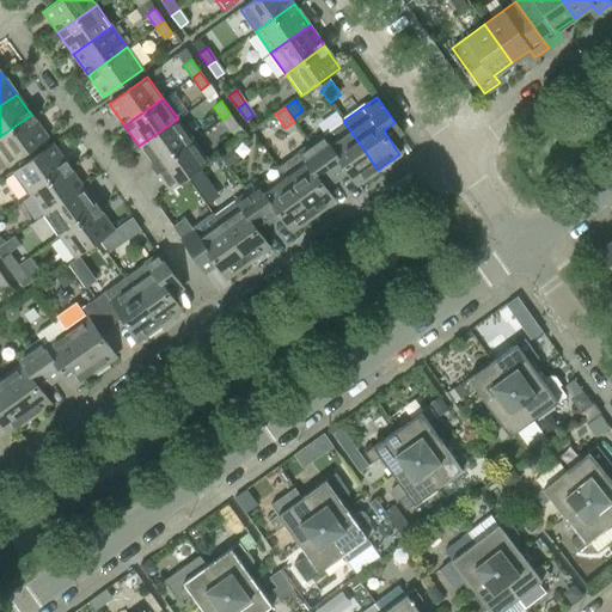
[(238,126),(230,114),(222,120),(231,132),(238,126)]
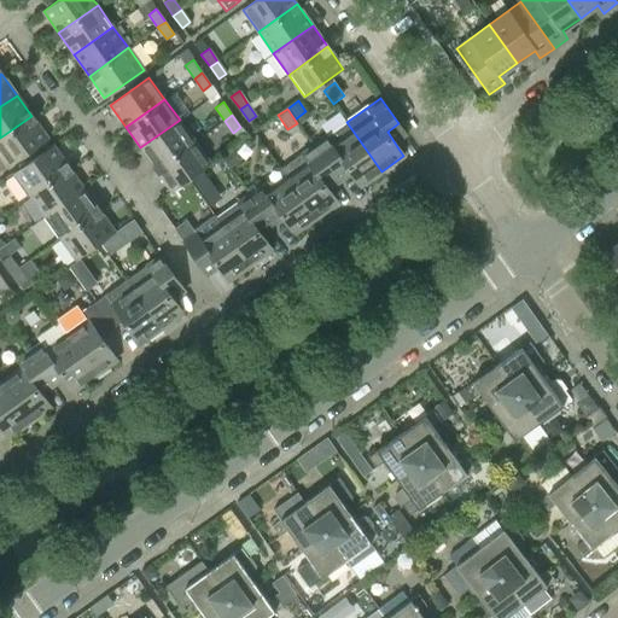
[(0,172),(47,138),(31,116),(0,138),(0,153),(0,172)]
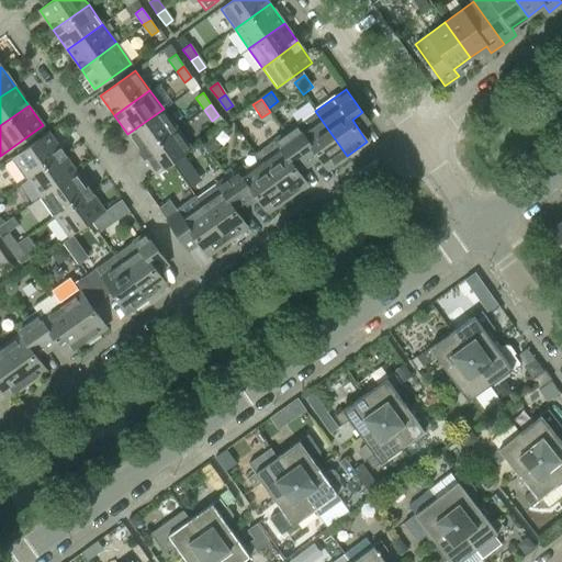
[(142,154),(177,128),(164,109),(127,134),(142,154)]
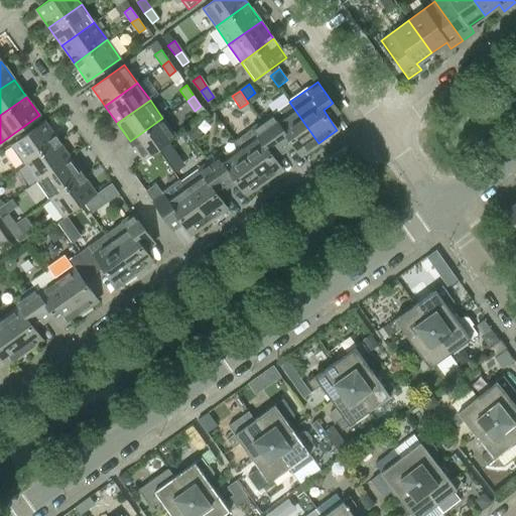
[(272,114),(262,122),(277,143),(286,136),(300,156),(308,150),(318,143),(289,102),(272,114)]
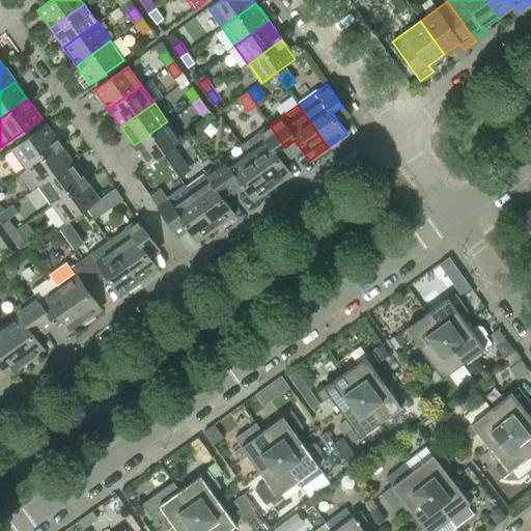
[(173,145),(180,140),(167,121),(134,145),(147,164),(163,152),(173,145)]
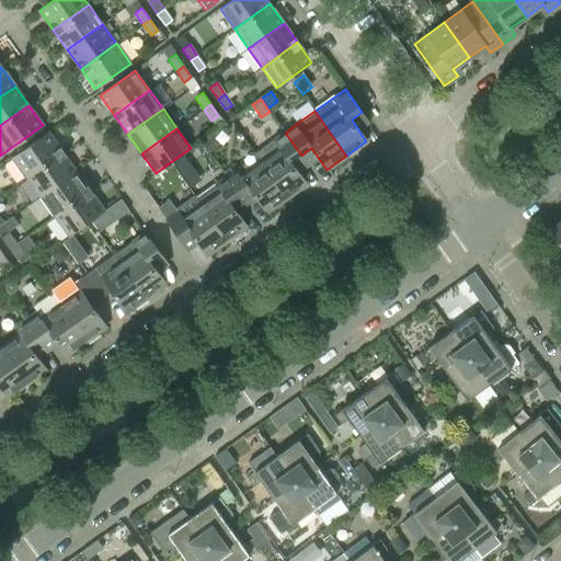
[(26,178),(63,151),(48,132),(12,157),(26,178)]
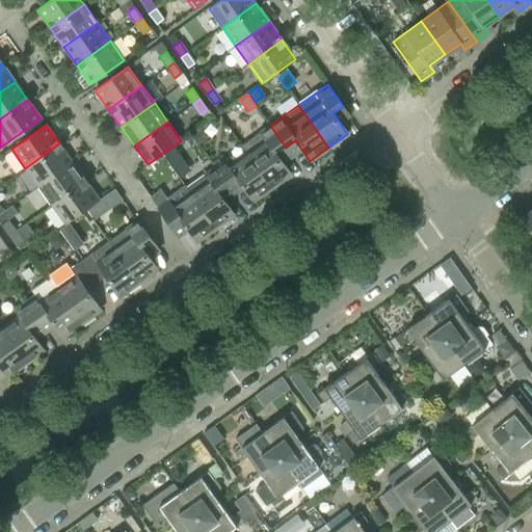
[(270,126),(242,145),(246,153),(272,188),(283,180),(291,175),(276,154),(286,148),(270,126)]
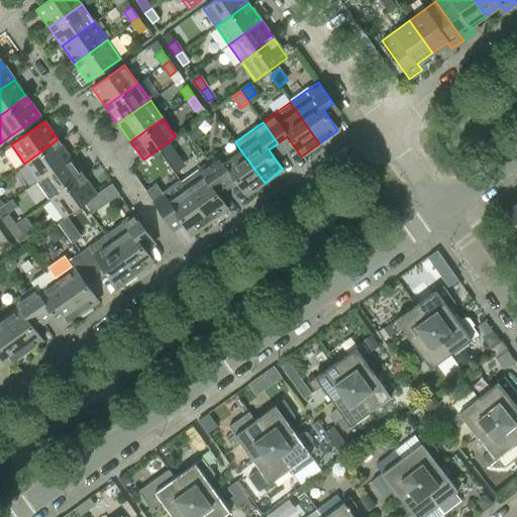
[(193,124),(185,130),(193,141),(201,135),(193,124)]
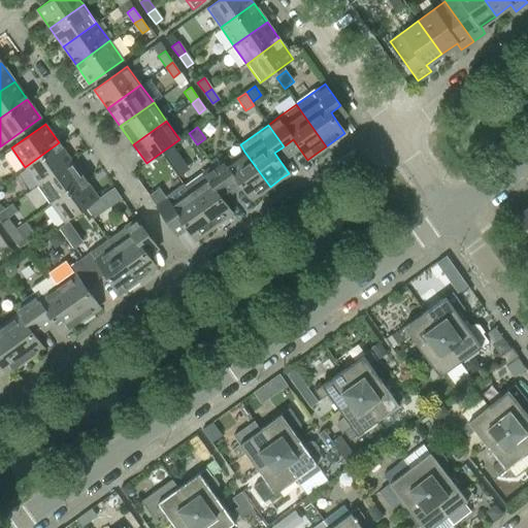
[(38,185),(71,161),(59,142),(25,167),(38,185)]
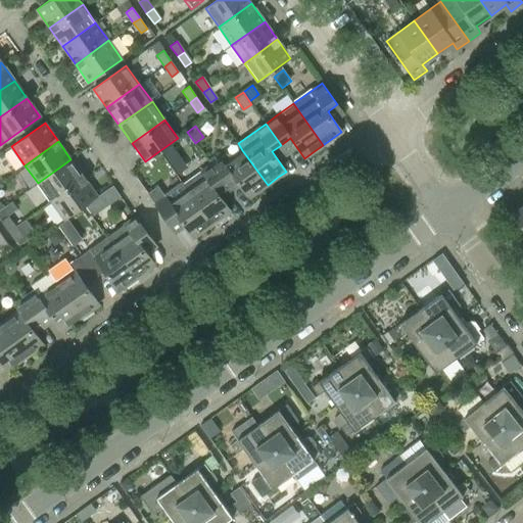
[(171,143),(160,150),(169,161),(178,154),(171,143)]
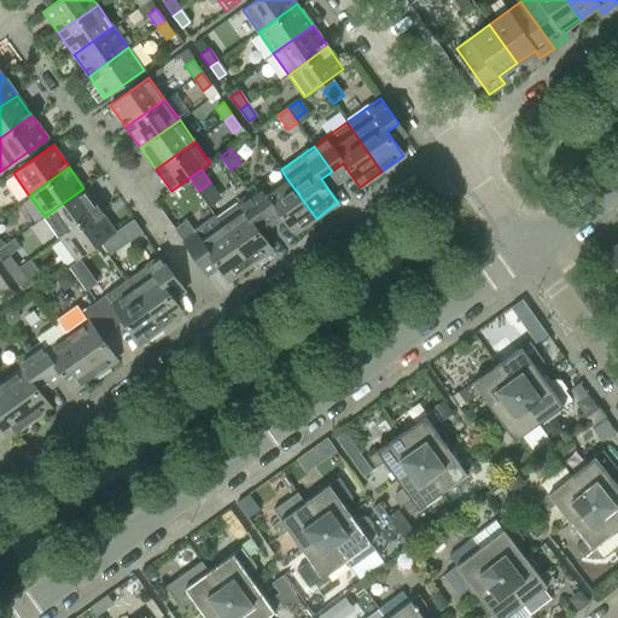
[(260,184),(248,193),(266,219),(278,210),(295,234),(304,227),(316,219),(286,178),(266,192),(260,184)]
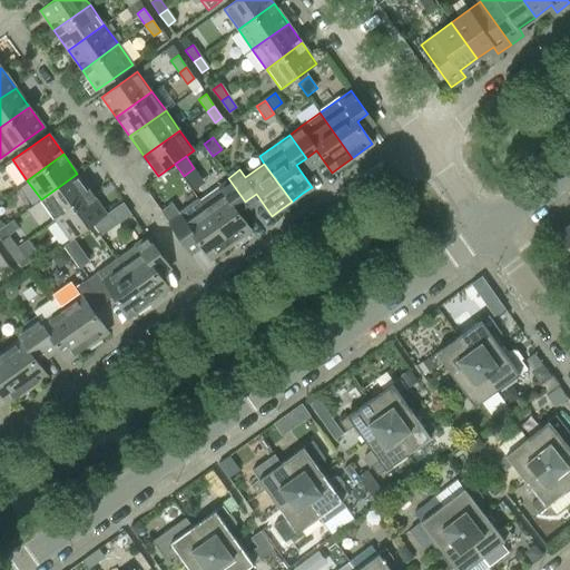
[(56,219),(91,194),(77,174),(41,199),(56,219)]
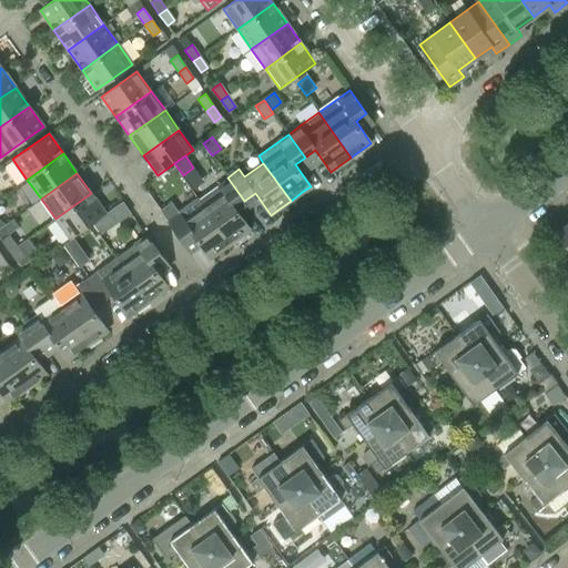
[(216,185),(198,200),(230,244),(241,235),(250,230),(234,208),(244,201),(227,178),(216,185)]
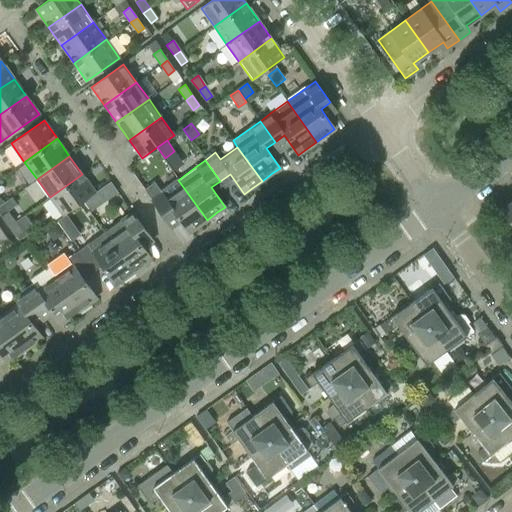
[(65,213),(95,192),(82,174),(50,197),(63,215),(65,213)]
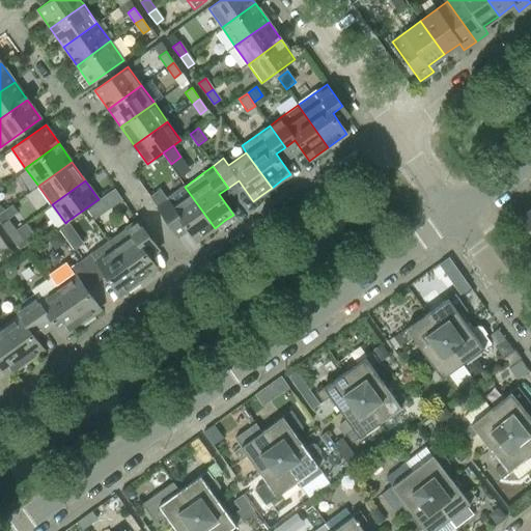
[(160,189),(149,196),(156,206),(172,228),(182,221),(196,242),(204,235),(215,228),(185,187),(184,185),(166,198),(160,189)]
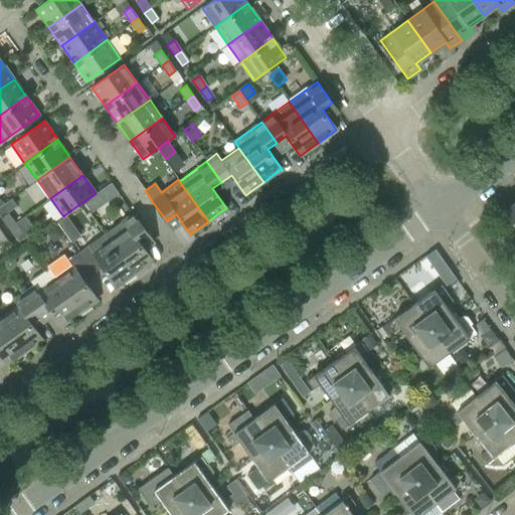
[(111,182),(98,191),(105,201),(118,192),(111,182)]
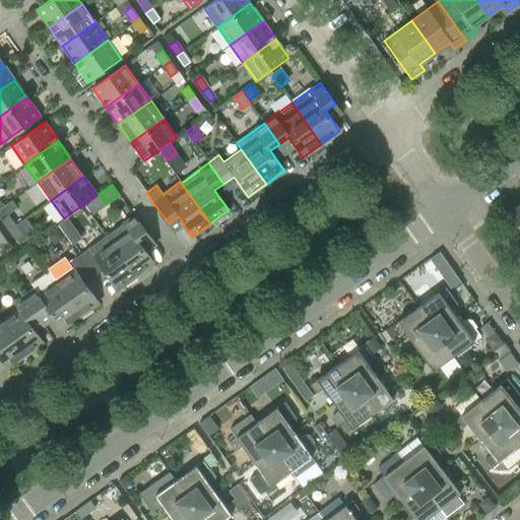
[(519,204),(508,212),(519,229),(519,204)]
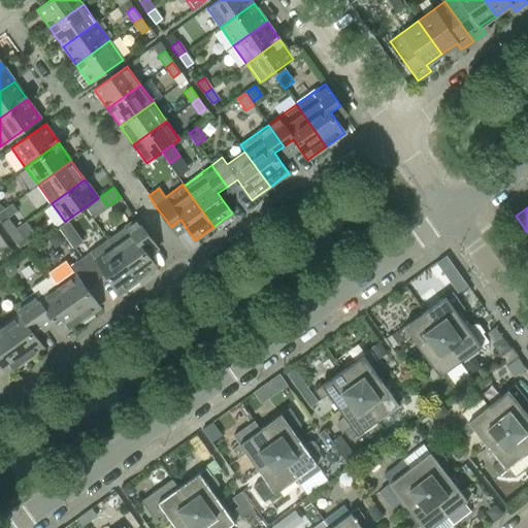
[(15,229),(7,218),(1,223),(8,234),(15,229)]
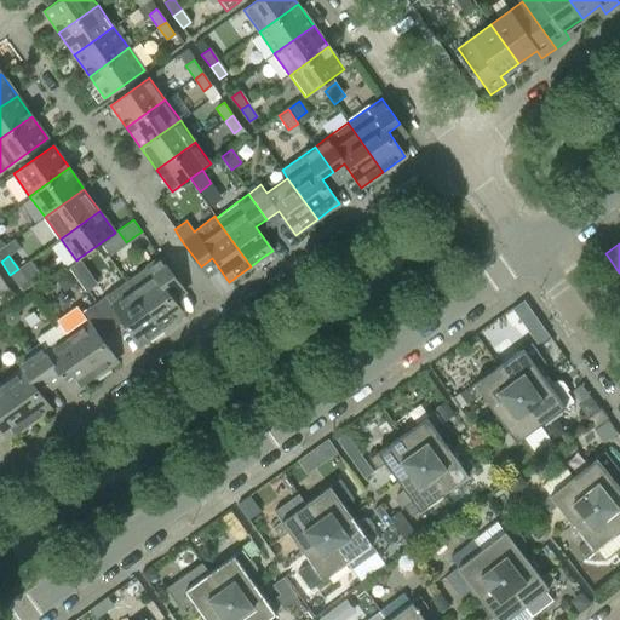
[(184,314),(167,291),(178,282),(160,257),(148,265),(153,274),(132,288),(162,329),(184,314)]
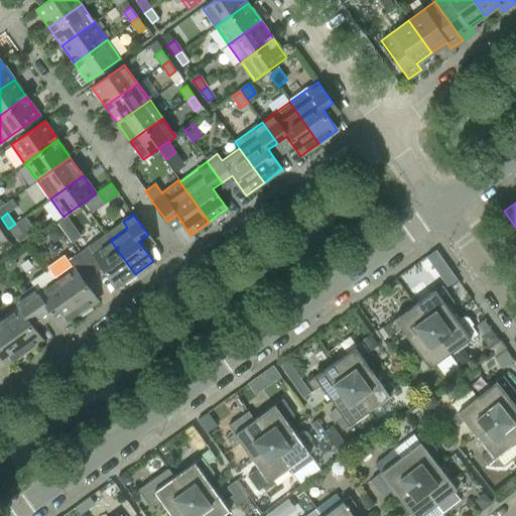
[(63,217),(55,222),(60,229),(71,222),(66,215),(63,217)]
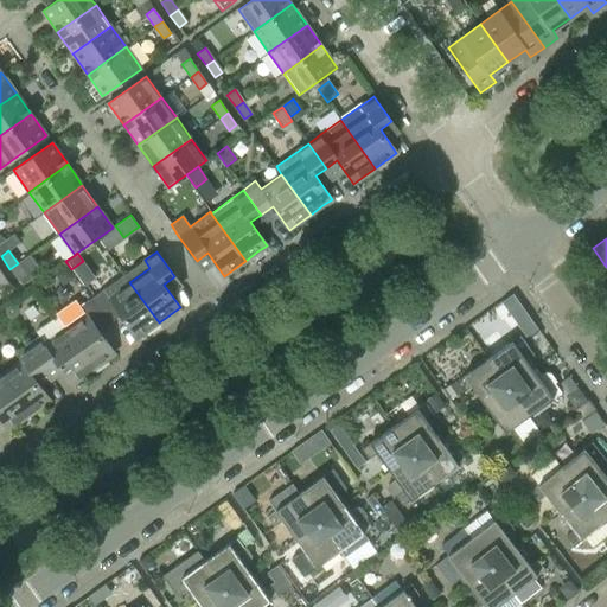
[(65,261),(52,270),(63,286),(76,276),(71,269),(65,261)]
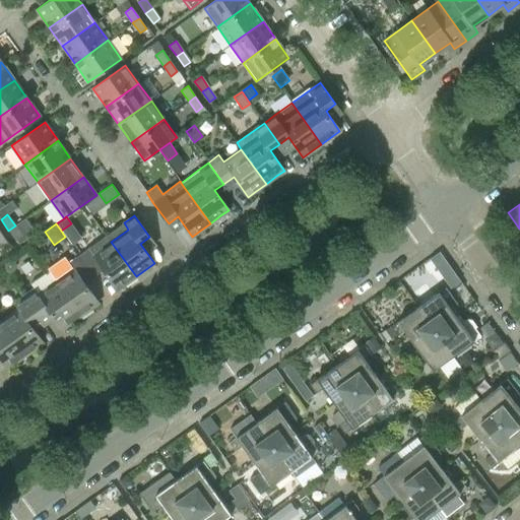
[(22,236),(15,225),(8,231),(15,241),(22,236)]
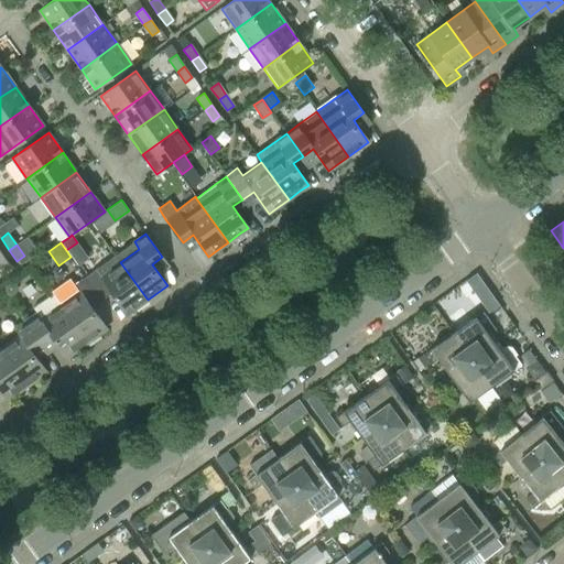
[(10,266),(2,255),(0,256),(0,267),(2,271),(10,266)]
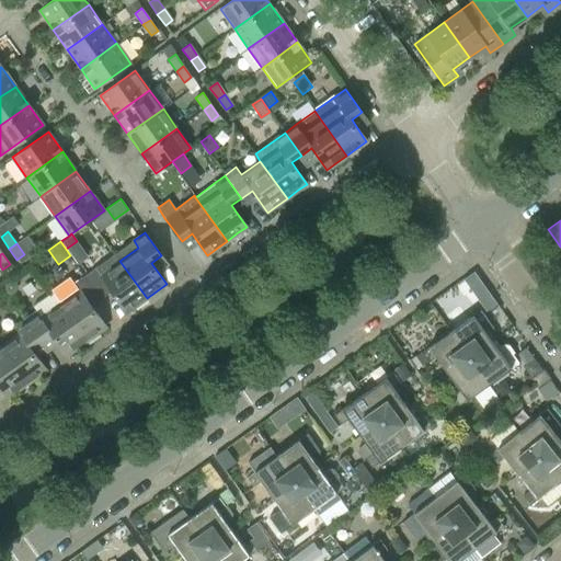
[(147,298),(119,261),(101,274),(95,267),(84,275),(101,298),(112,292),(126,312),(147,298)]
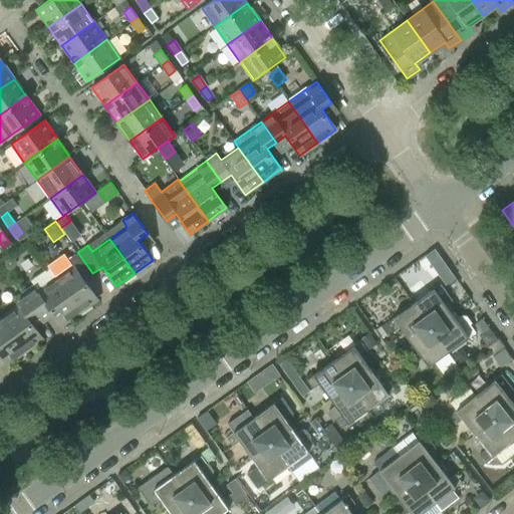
[(97,299),(83,280),(92,273),(77,252),(67,259),(72,266),(54,278),(79,312),(97,299)]
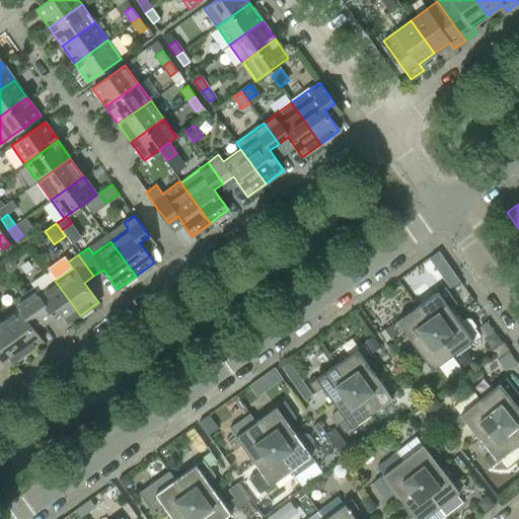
[(3,263),(3,267),(6,272),(11,273),(15,269),(16,264),(14,261),(8,258),(3,263)]
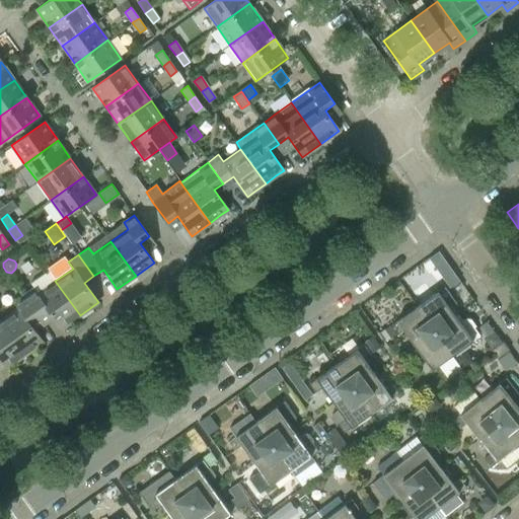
[(80,315),(55,281),(38,293),(33,287),(22,294),(39,315),(48,309),(62,328),(80,315)]
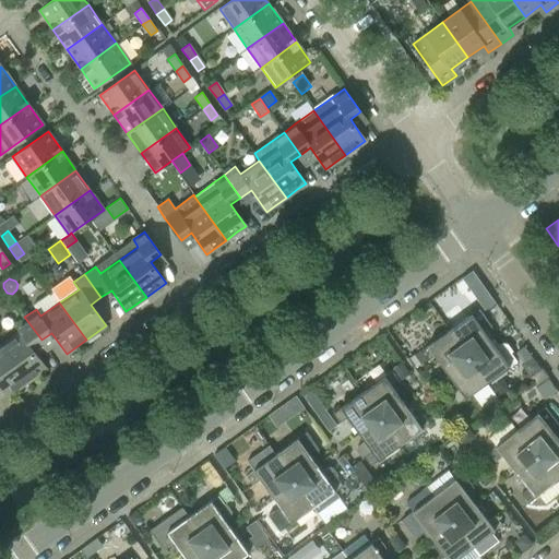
[(490,341),(478,323),(486,319),(478,309),(449,330),(467,356),(490,341)]
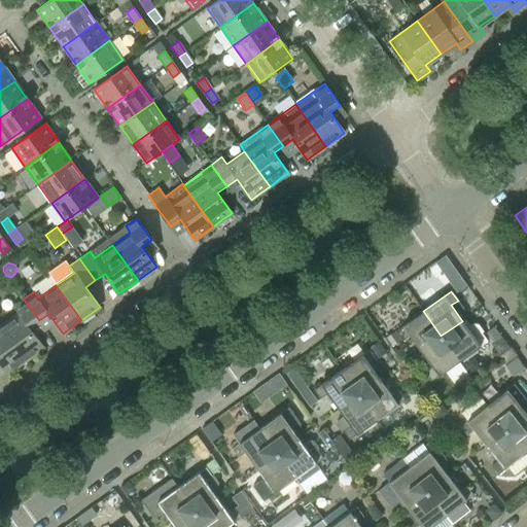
[(43,348),(29,327),(39,320),(23,299),(12,306),(18,313),(0,325),(25,360),(43,348)]
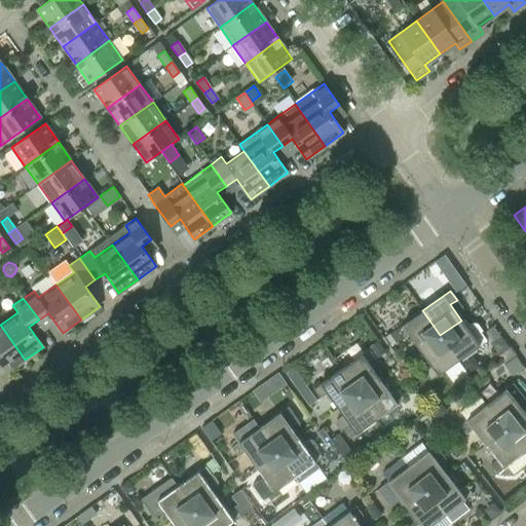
[(440,335),(422,310),(395,331),(401,339),(408,334),(419,350),(440,335)]
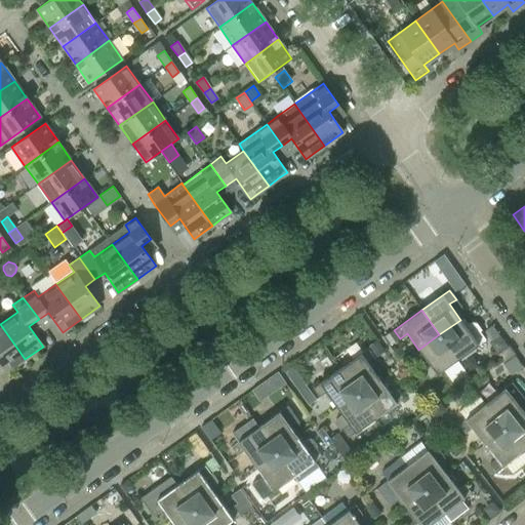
[(457,359),(485,339),(479,331),(480,330),(476,323),(471,322),(466,327),(460,320),(439,334),(457,359)]
